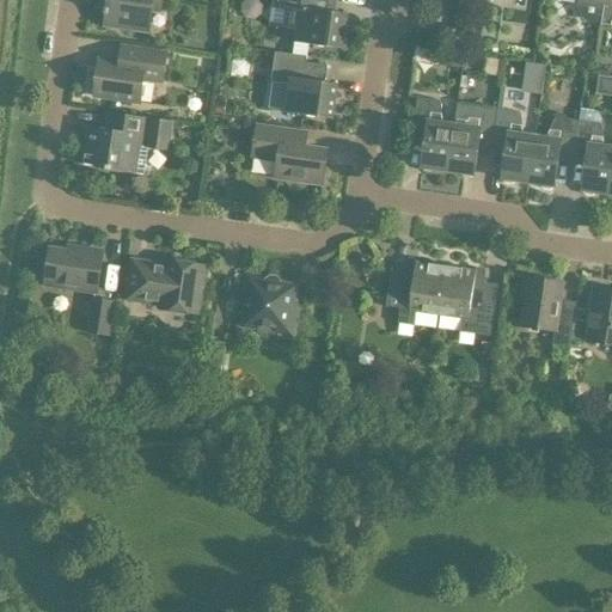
[(105,13),(104,25),(148,32),(152,11),(160,12),(161,0),(108,0),(106,8),(104,8),(104,13),(105,13)]
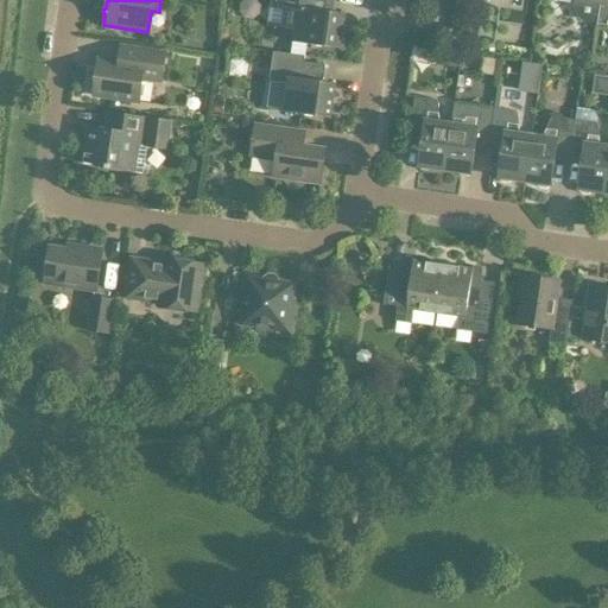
[(324,11),(325,0),(271,0),(268,26),(295,30),(293,43),(340,49),(344,14),(324,11)]
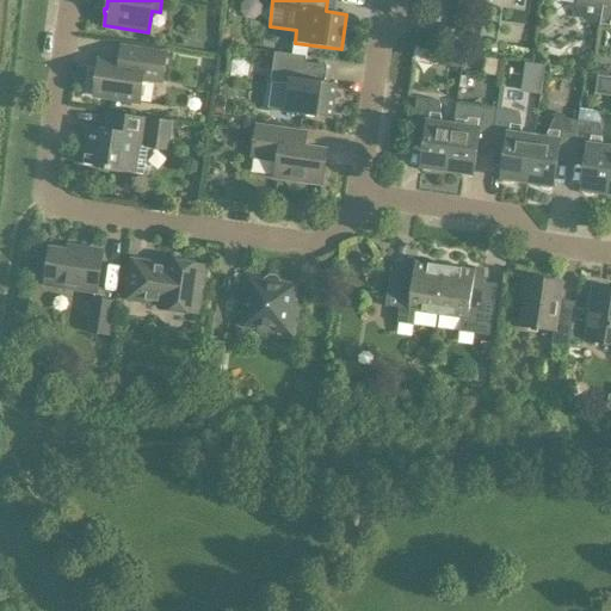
[(578,0),(576,8),(584,20),(600,23),(603,0),(578,0)]
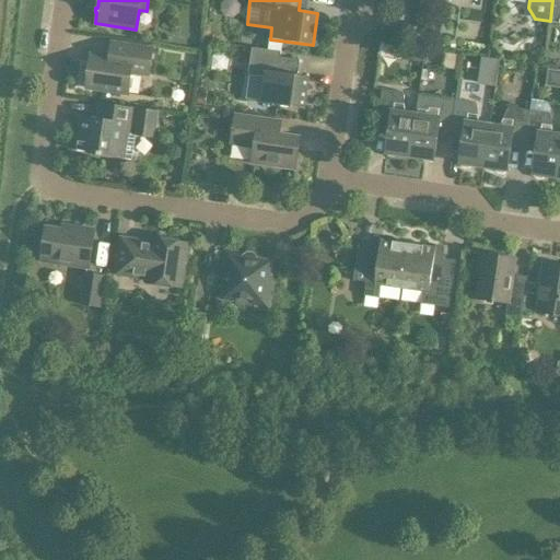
[(559,0),(552,0),(550,21),(550,22),(559,23),(559,0)]
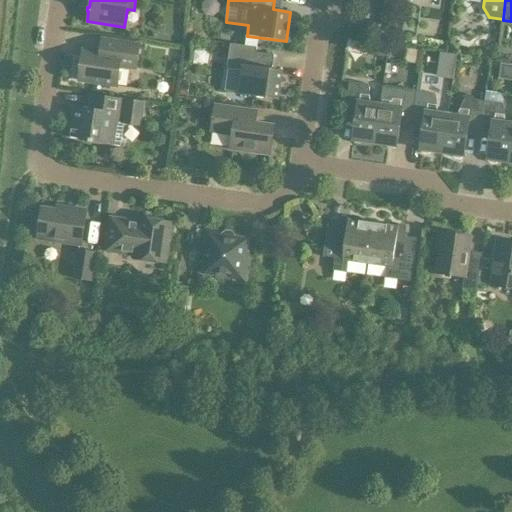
[(79,80),(117,86),(120,66),(136,68),(140,45),(113,41),(111,55),(83,51),(81,65),(77,67),(76,74),(79,77),(79,80)]
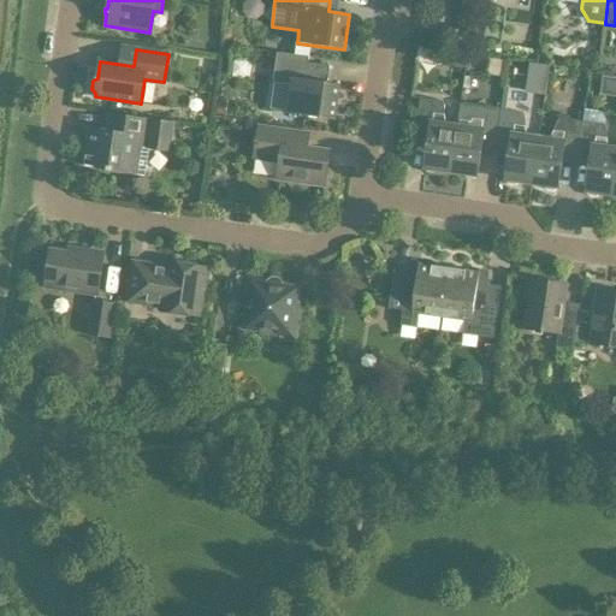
[(286,113),(335,120),(339,84),(327,83),(330,66),(308,63),(309,57),(277,53),(273,82),(291,86),(286,113)]
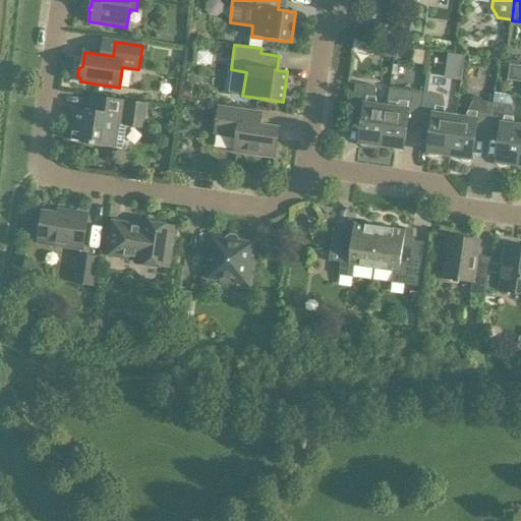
[(355,83),(351,109),(363,110),(358,142),(361,147),(367,147),(371,145),(382,146),(387,107),(378,106),(375,87),(355,83)]
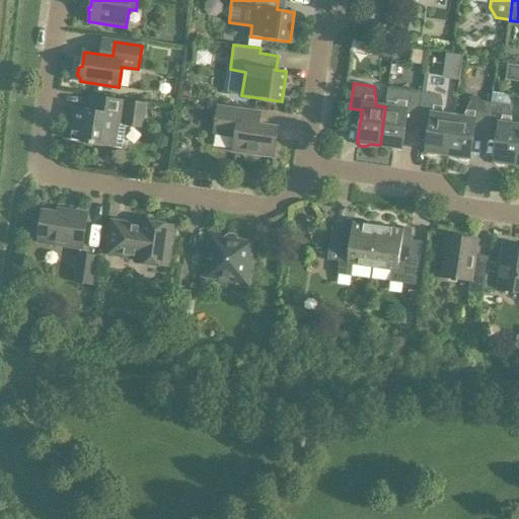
[(190,96),(191,86),(184,85),(182,95),(190,96)]
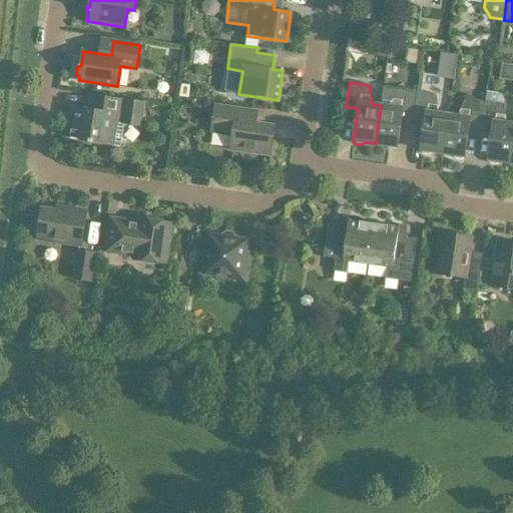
[(385,145),(389,148),(394,149),(398,147),(403,115),(414,116),(417,91),(384,87),(381,105),(376,143),(386,144),(385,145)]
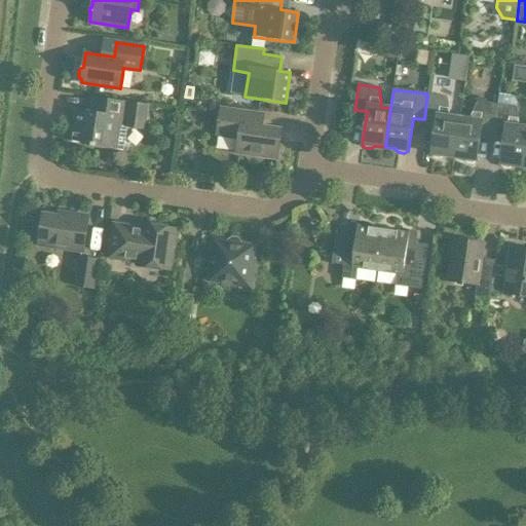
[(435,157),(440,158),(444,156),(444,155),(454,157),(459,118),(450,116),(448,97),(427,94),(424,119),(436,121),(430,153),(431,153),(431,154),(435,157)]
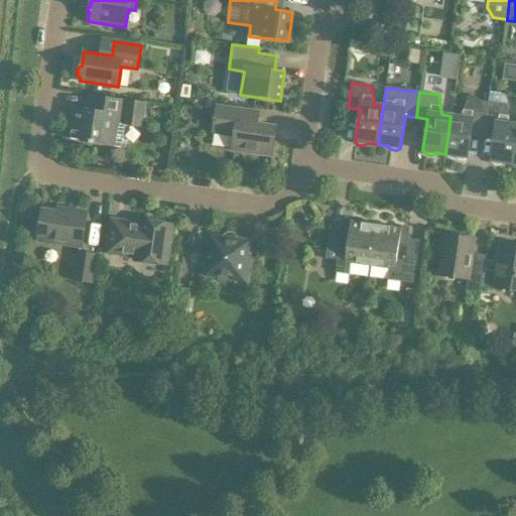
[(456,156),(459,159),(464,160),(468,157),(473,126),(484,127),(489,94),(484,93),(483,102),(468,99),(461,117),(450,116),(445,154),(456,155),(456,156)]
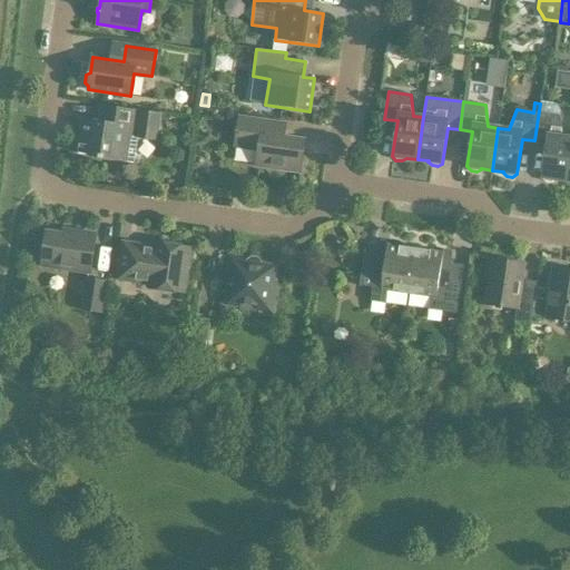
[(542,178),(546,182),(551,183),(556,179),(567,180),(569,158),(569,137),(562,137),(560,116),(543,114),(544,105),(540,104),(534,140),(547,143),(542,177),(542,178)]
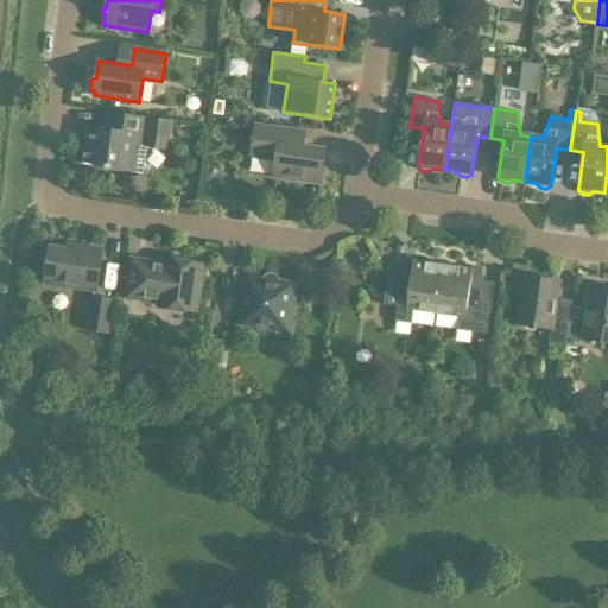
[(106,166),(106,169),(143,175),(147,146),(169,149),(172,121),(108,112),(105,128),(95,127),(93,140),(87,140),(83,164),(106,166)]
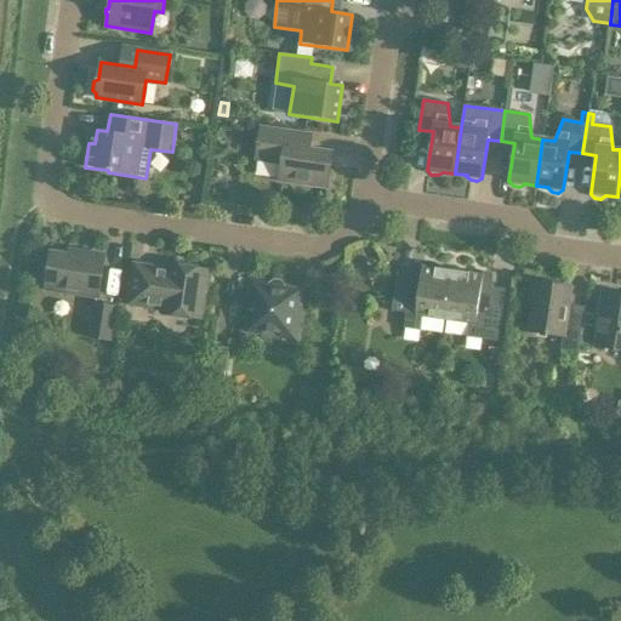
[(279,181),(328,187),(332,154),(297,148),(298,134),(260,129),(256,160),(281,164),(279,181)]
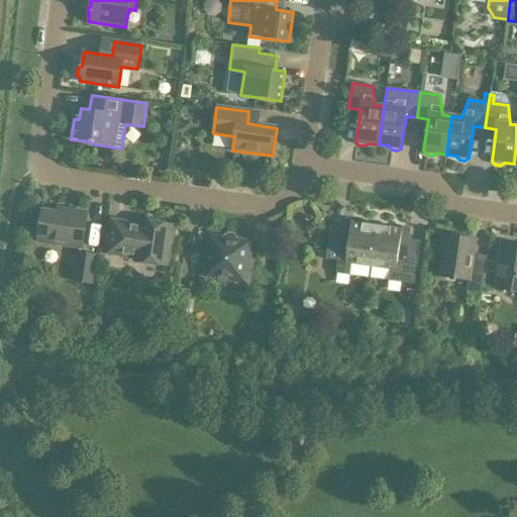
[(82,247),(87,213),(67,210),(66,214),(42,210),(37,240),(82,247)]
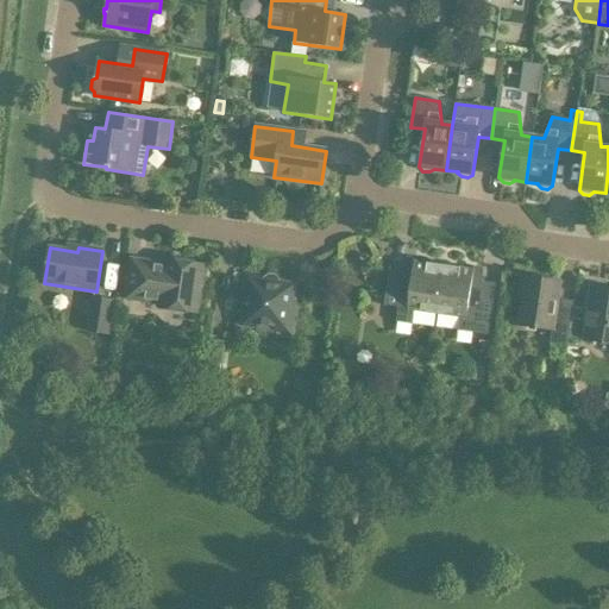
[(203,265),(165,259),(165,264),(132,259),(127,297),(159,302),(159,307),(196,313),(203,265)]
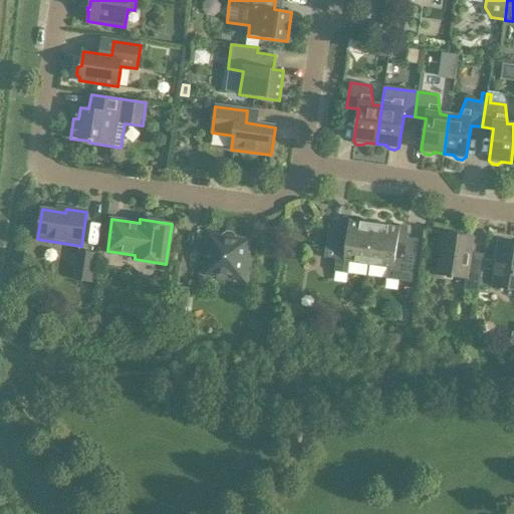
[(348,229),(328,226),(324,258),(336,259),(334,272),(340,272),(341,272),(343,272),(345,271),(347,269),(348,268),(348,267),(349,266),(349,261),(368,264),(374,224),(349,221),(348,229)]
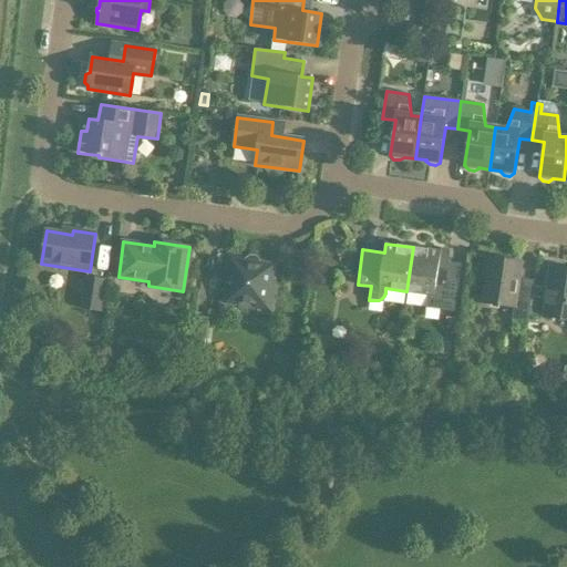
[(442,309),(454,311),(457,294),(444,292),(449,261),(440,260),(441,251),(413,247),(406,291),(428,295),(428,300),(428,301),(428,303),(429,305),(431,307),(432,308),(433,309),(435,309),(441,310),(442,309)]
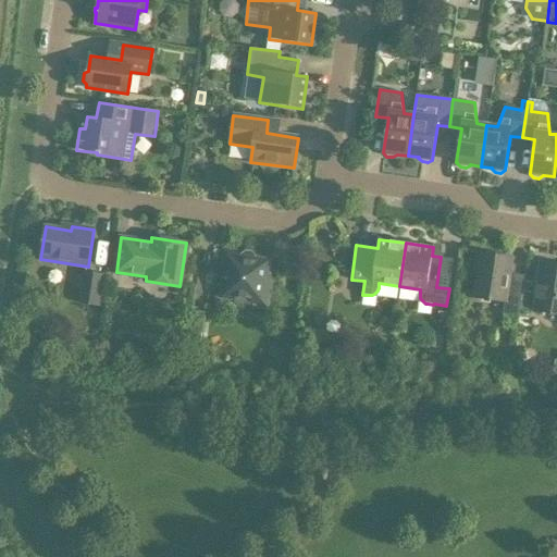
[(252,251),(246,250),(242,255),(242,254),(240,255),(225,252),(221,283),(238,305),(245,306),(249,302),(265,306),(270,274),(256,256),(252,251)]
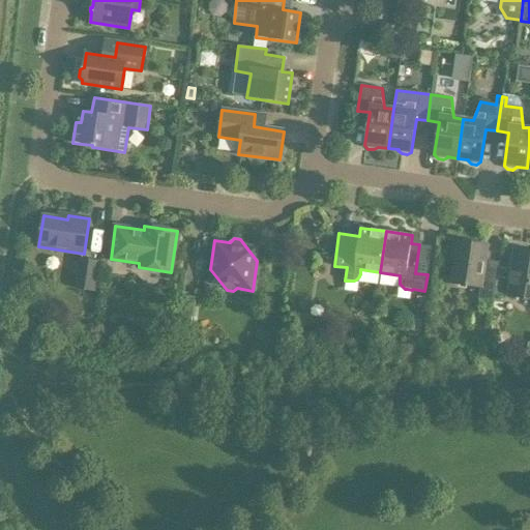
[(459,242),(452,283),(480,287),(478,299),(493,301),(498,270),(483,268),(487,245),(459,242)]
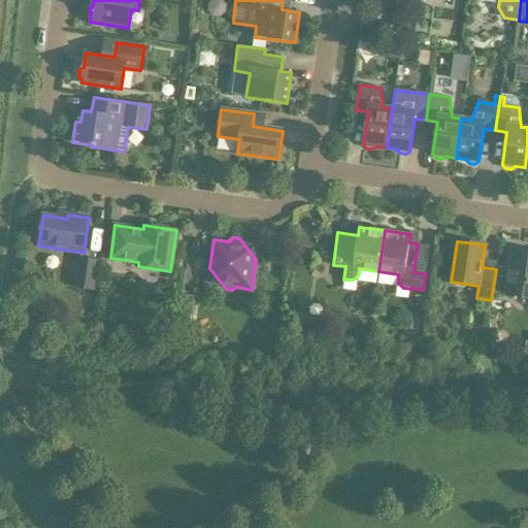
[(527,251),(513,249),(506,294),(527,297),(527,251)]
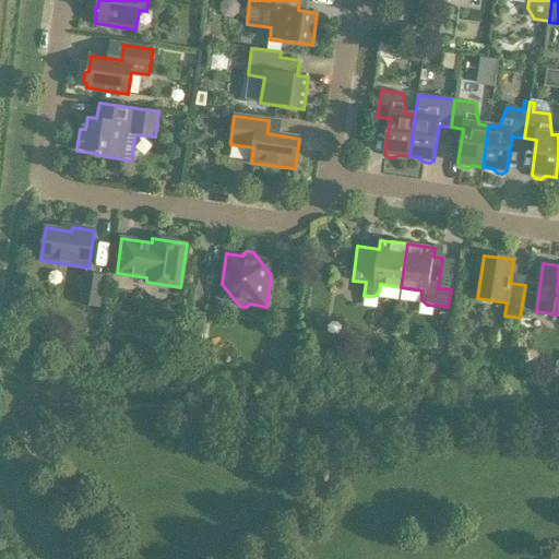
[(81,304),(98,306),(103,276),(85,273),(81,304)]
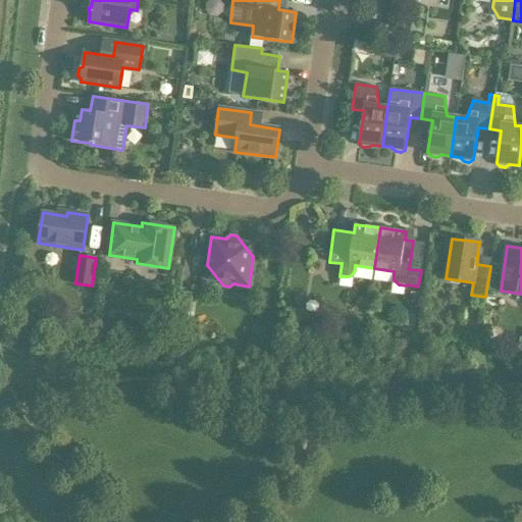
[(186,333),(192,293),(178,291),(172,331),(186,333)]
